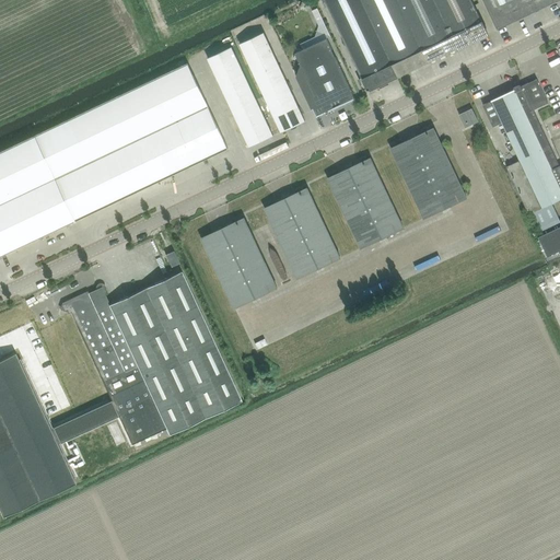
[(369,92),(398,77),(361,0),(324,0),(363,79),(369,92)]
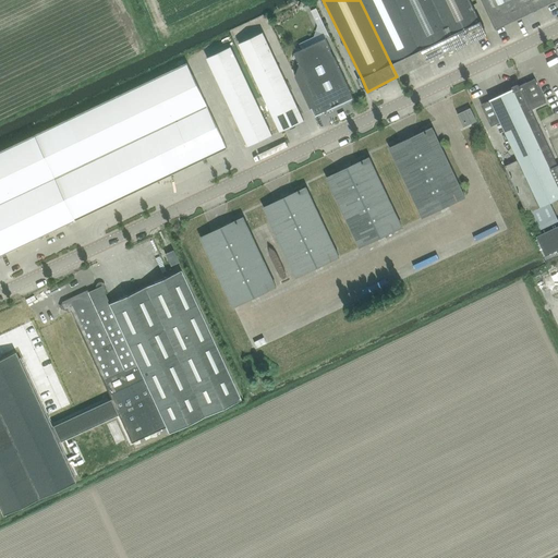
[(360,0),(397,76),(427,62),(397,0),(360,0)]
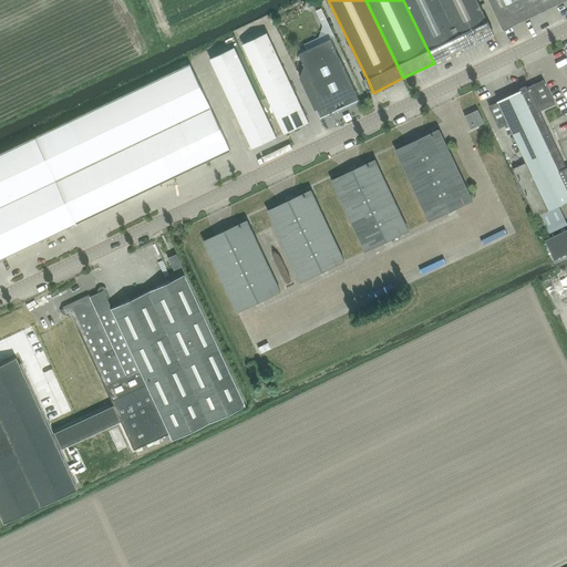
[(403,0),(434,63),(464,49),(441,0),(403,0)]
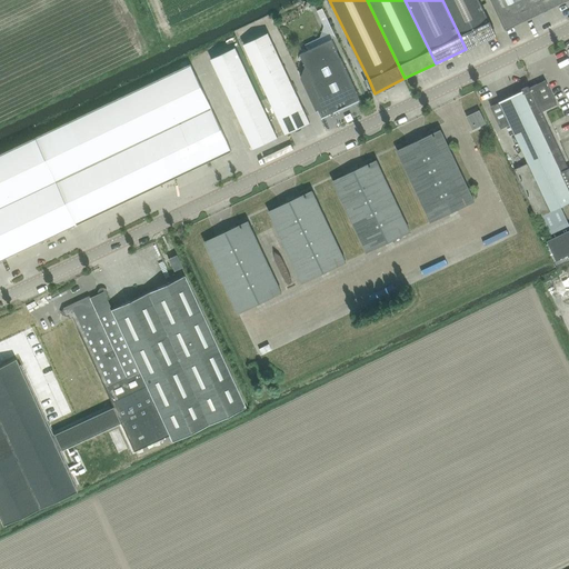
[(442,0),(466,49),(497,35),(490,21),(480,0),(442,0)]
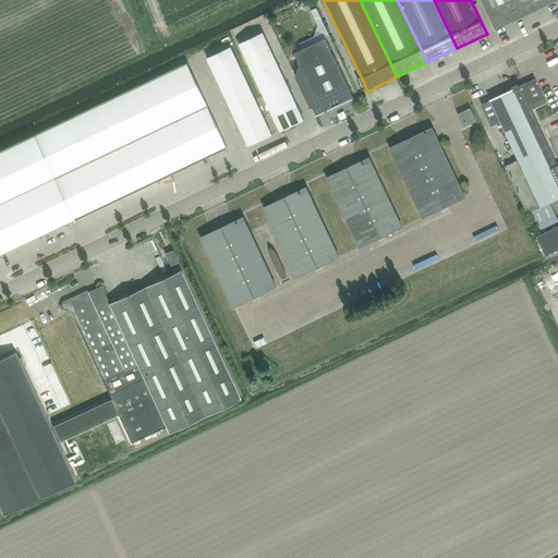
[(557,0),(481,0),(496,29),(557,0)]
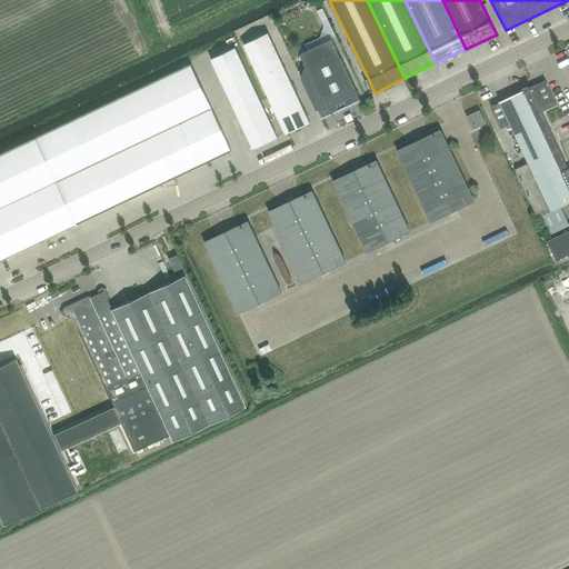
[(325,7),(317,10),(325,35),(332,32),(325,7)]
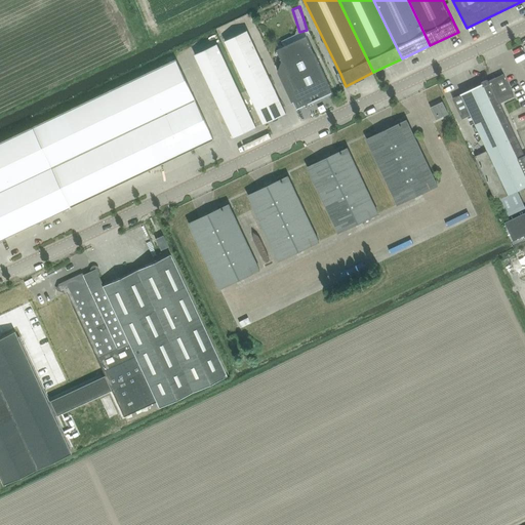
[(286,113),(247,30),(225,41),(264,124),(286,113)]
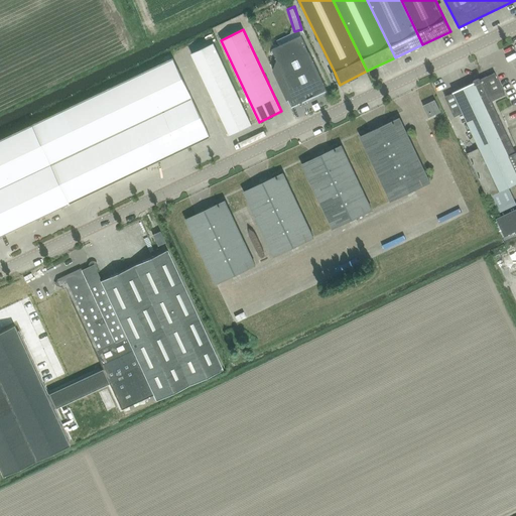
[(327,90),(300,35),(272,49),(277,59),(273,71),(287,100),(291,108),(298,105),(297,104),(298,103),(299,105),(326,92),(326,91),(327,90)]
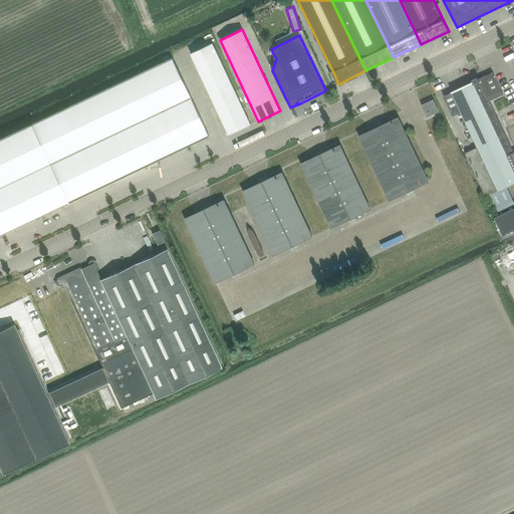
[(212,43),(191,53),(229,135),(251,124),(212,43)]
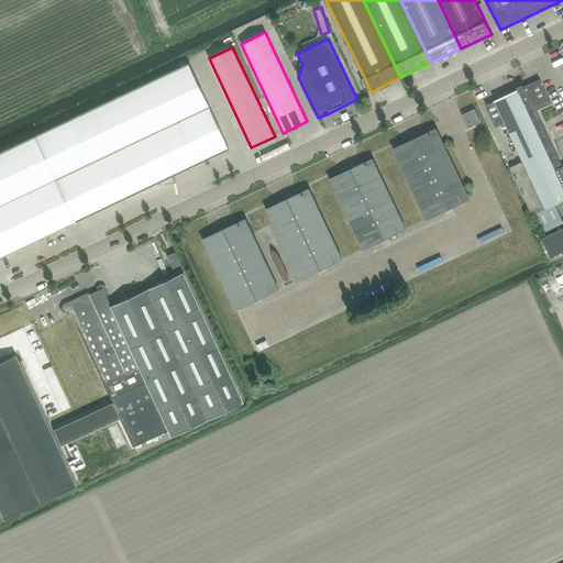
[(189,64),(155,79),(0,153),(0,258),(77,222),(228,151),(209,110),(211,109),(189,64)]
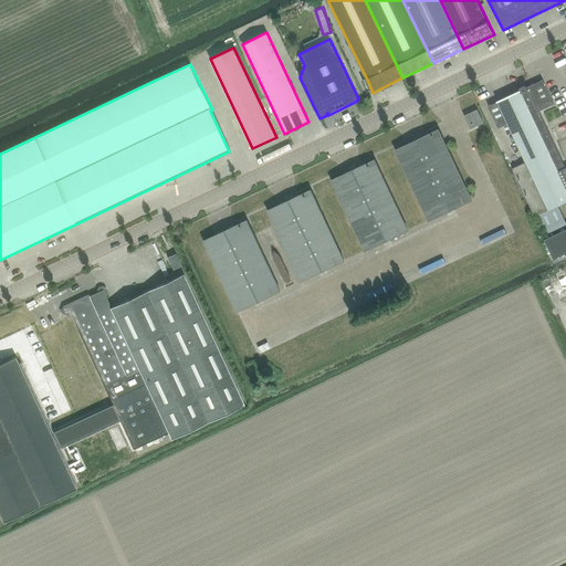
[(525,163),(513,168),(512,168),(535,217),(540,215),(548,234),(565,226),(565,221),(558,206),(565,201),(565,167),(565,168),(540,112),(554,104),(543,80),(542,80),(527,87),(525,85),(520,87),(521,90),(488,106),(499,128),(507,124),(525,163)]
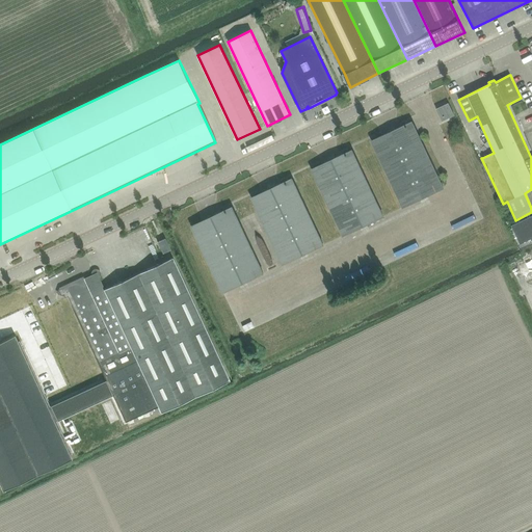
[(449,103),(435,109),(442,122),(455,115),(449,103)]
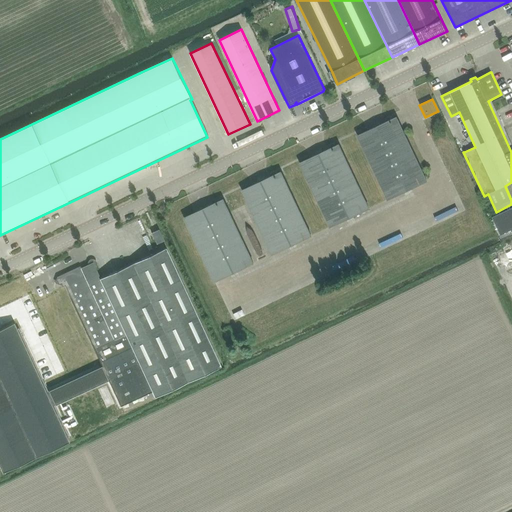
[(396,117),(357,135),(388,200),(427,181),(396,117)]
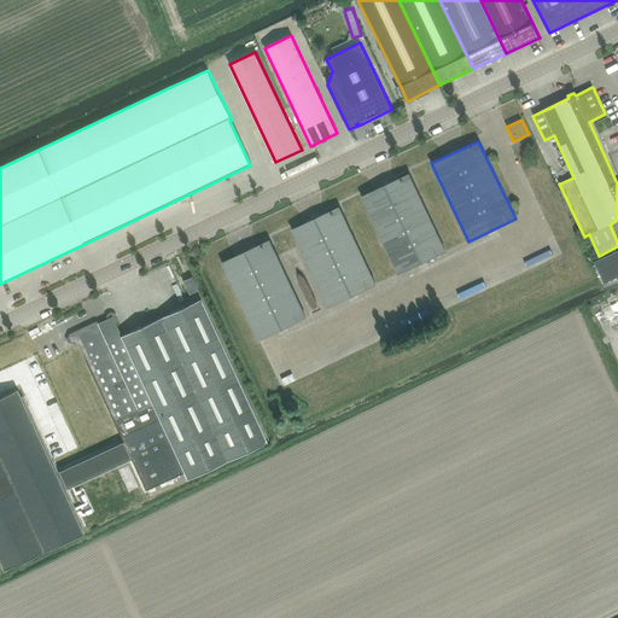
[(408,174),(362,196),(400,274),(445,252),(408,174)]
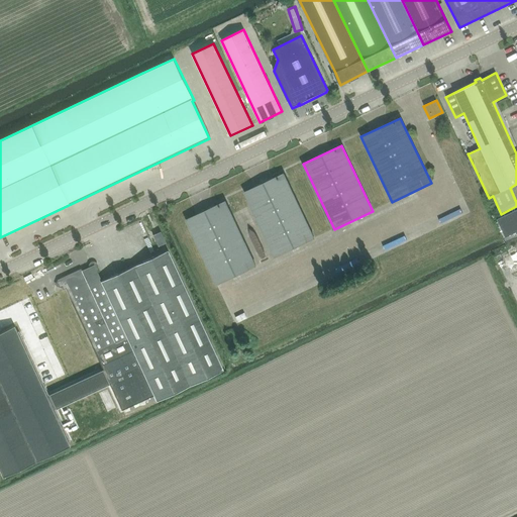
[(284,174),(244,192),(276,257),(315,238),(284,174)]
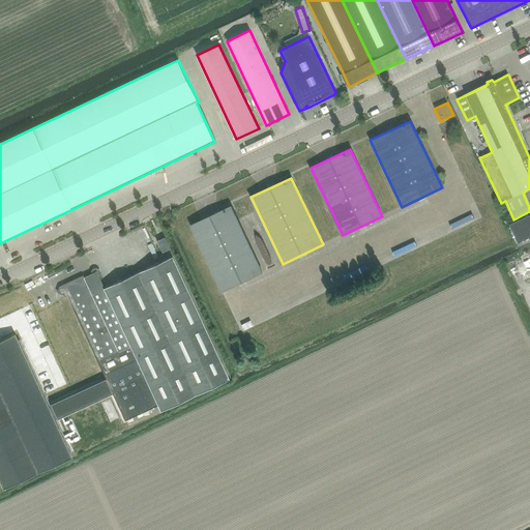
[(231,206),(190,226),(223,292),(263,273),(231,206)]
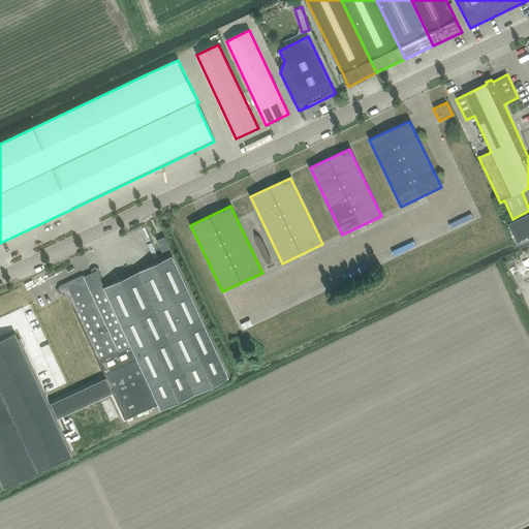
[(528,214),(509,224),(518,242),(528,237),(528,214)]
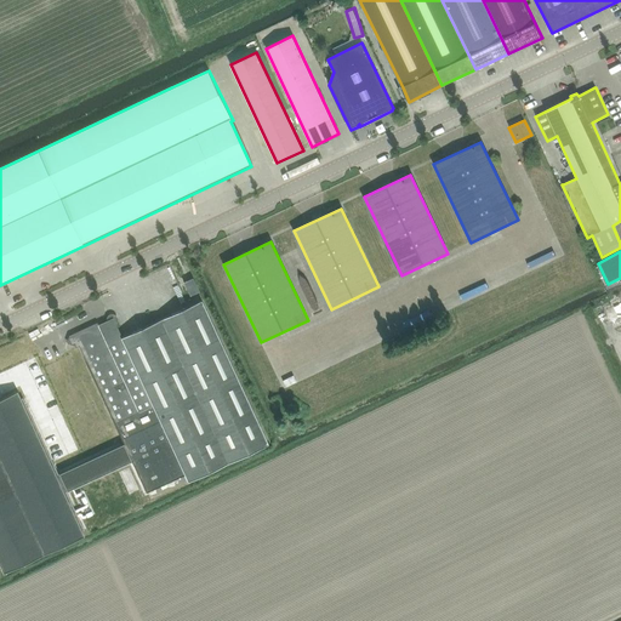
[(189,296),(199,291),(193,279),(183,283),(189,296)]
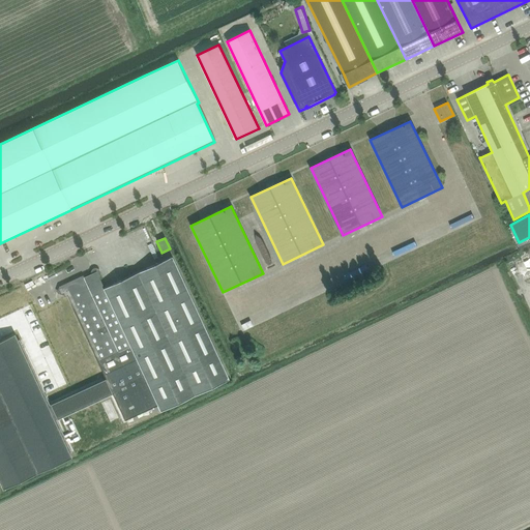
[(15,334),(0,341),(0,483),(2,490),(71,458),(55,420),(112,394),(124,421),(157,406),(160,412),(229,380),(172,257),(104,289),(97,275),(99,271),(93,268),(91,275),(84,278),(83,276),(59,287),(57,293),(62,295),(63,294),(64,297),(66,296),(105,379),(48,406),(15,334)]
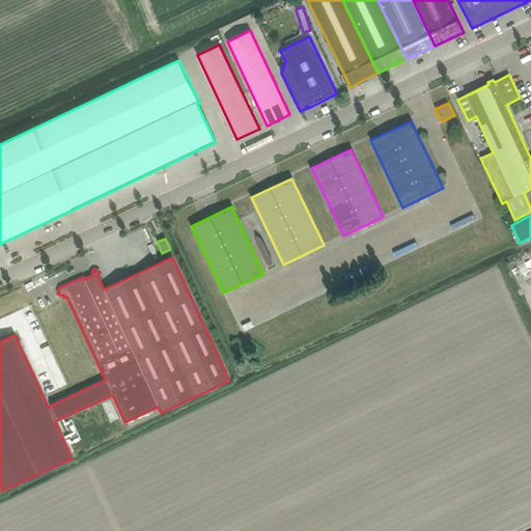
[(241,332),(246,329),(242,319),(236,322),(241,332)]
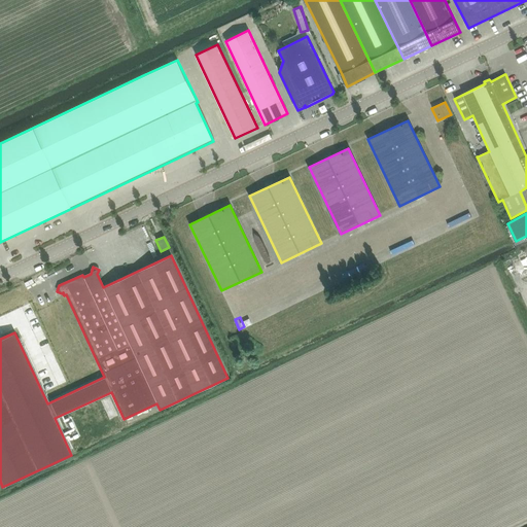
All buildings are outlined.
